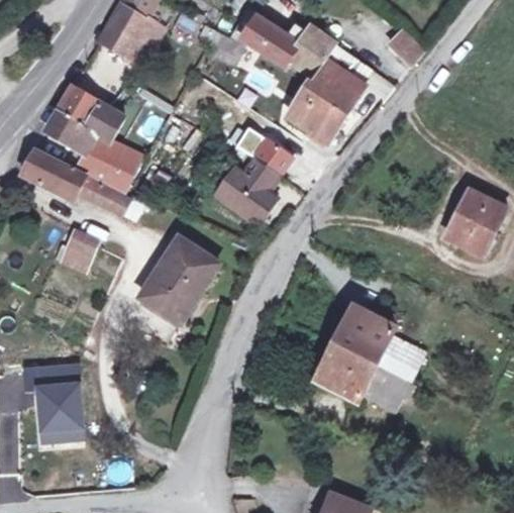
[(166,22),(150,14),(128,0),(120,0),(99,33),(112,41),(111,43),(143,62),(166,22)]
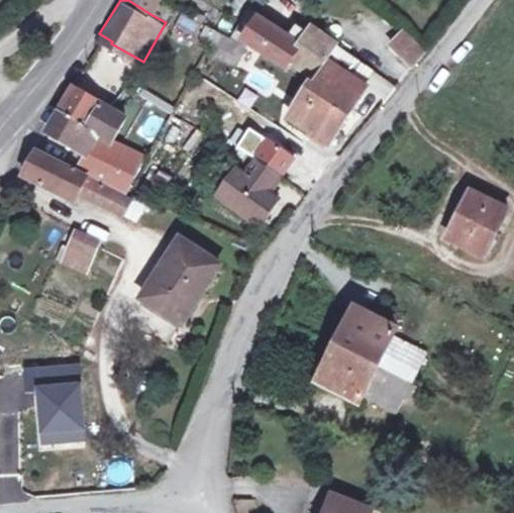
[(128,0),(150,14),(158,0),(128,0)]
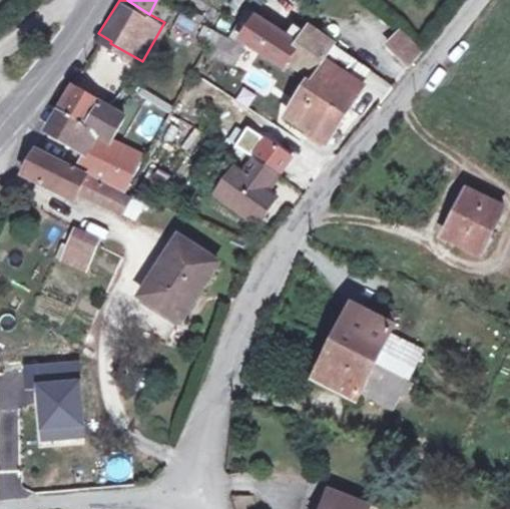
[(260,15),(246,35),(284,59),(296,40),(286,33),(260,15)]
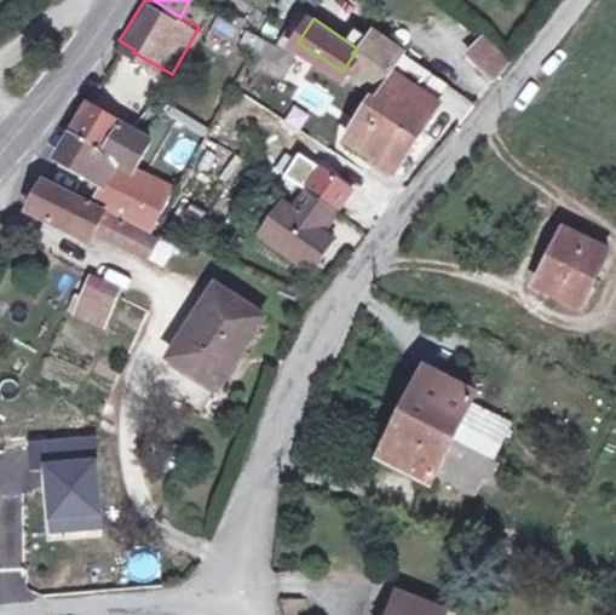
[(372,30),(357,21),(352,28),(345,40),(357,49),(343,72),(378,93),(403,49),(374,28),(372,30)]
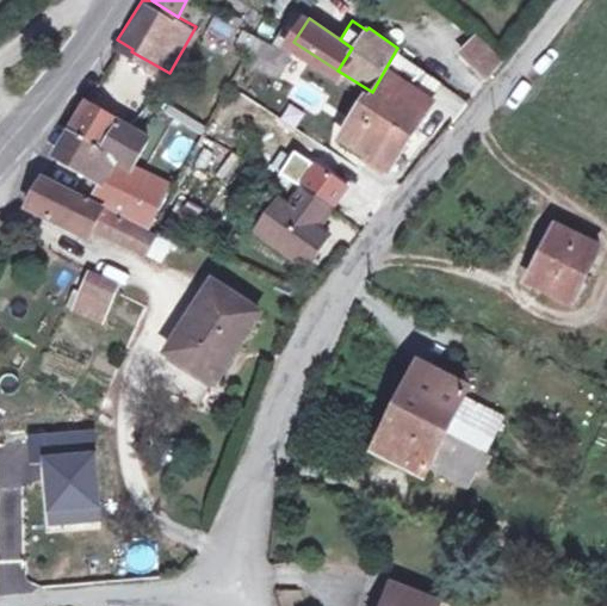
[(465,39),(494,69),(505,55),(478,29),(465,39)]
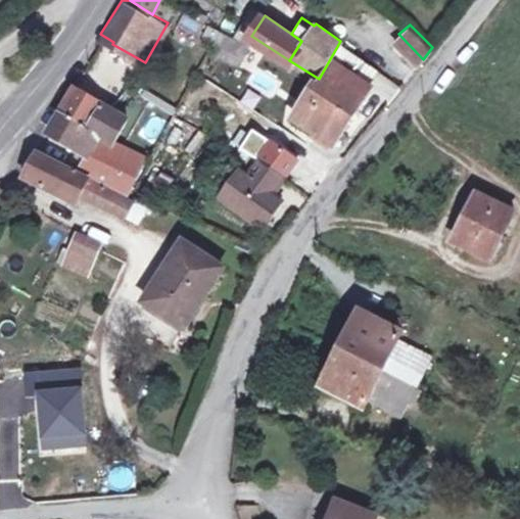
[(248,39),(222,28),(217,37),(244,50),(248,39)]
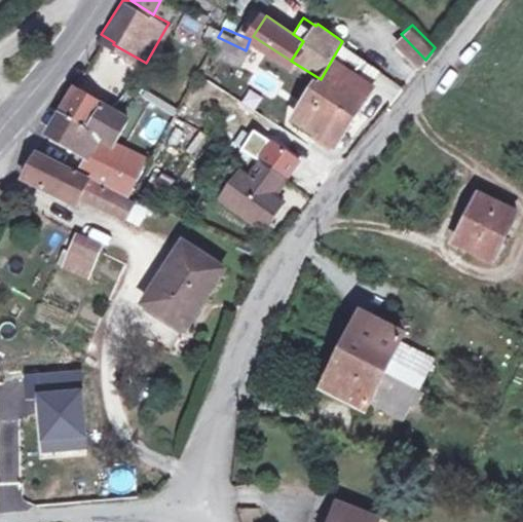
[(314,134),(334,145),(383,72),(342,41),(321,79),(300,115),(319,127),(314,134)]
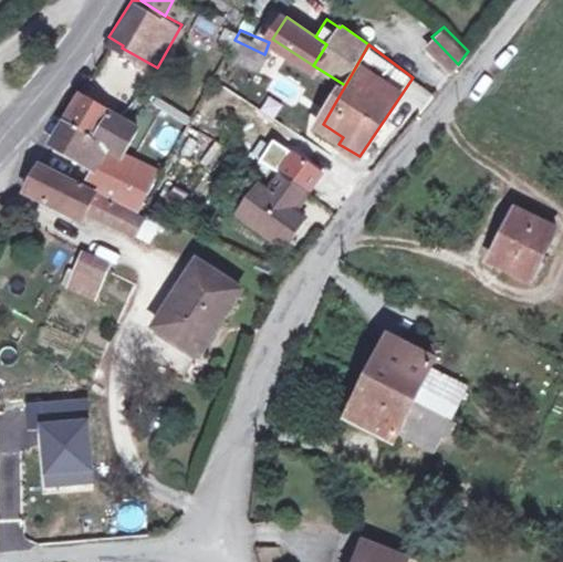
[(62,116),(92,135),(106,110),(76,93),(62,116)]
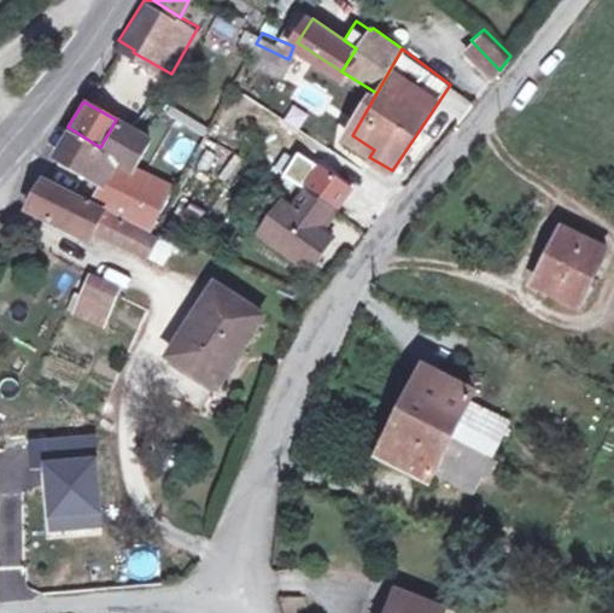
[(129,127),(116,120),(100,147),(68,127),(52,153),(99,182),(113,158),(135,168),(142,150),(148,138),(129,127)]
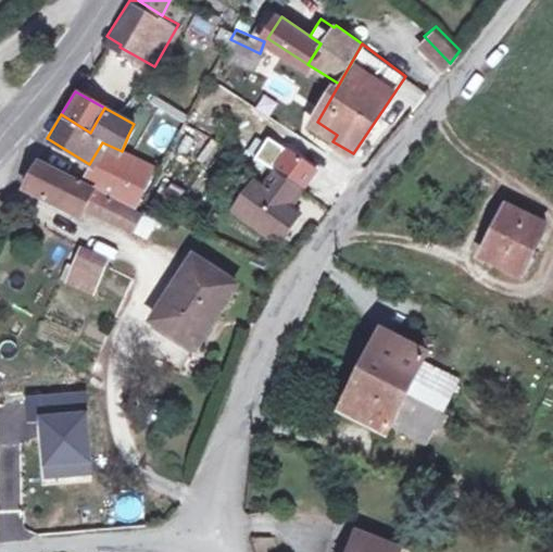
[(122,151),(102,142),(89,164),(82,178),(92,184),(92,187),(137,208),(139,202),(154,164),(133,155),(122,151)]
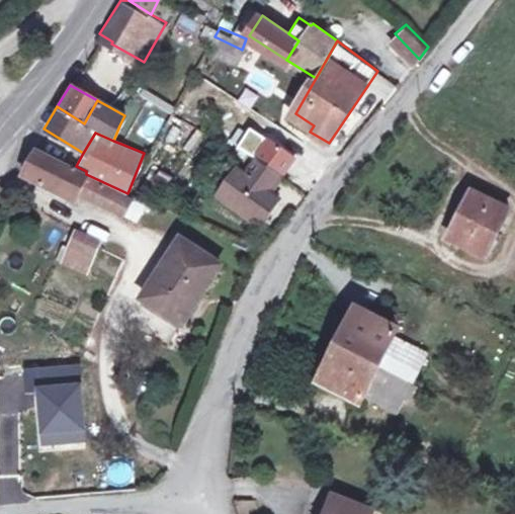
[(270,189),(295,154),(270,136),(245,172),(237,166),(217,192),(257,221),(276,194),(270,189)]
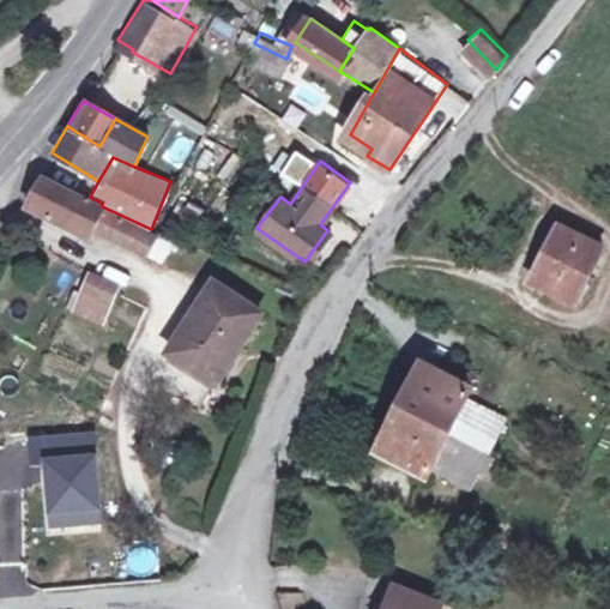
[(102,203),(90,197),(40,174),(20,203),(90,233),(96,221),(107,230),(148,249),(156,231),(151,229),(102,206),(102,203)]
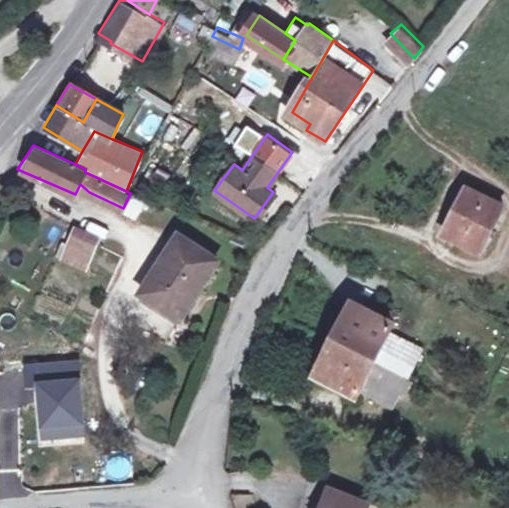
[(450,237),(483,252),(495,225),(506,203),(468,186),(460,203),(465,206),(450,237)]
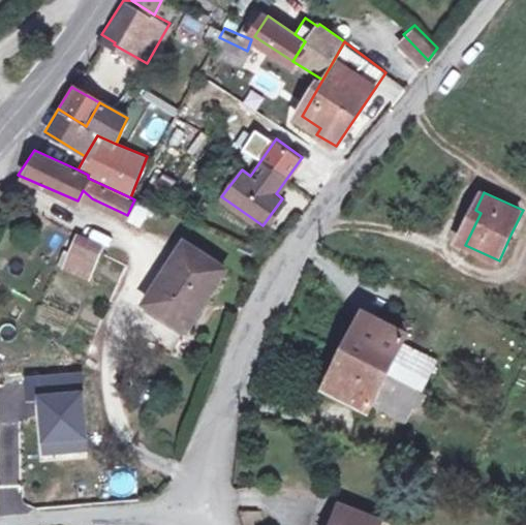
[(136,197),(130,219),(147,224),(153,203),(136,197)]
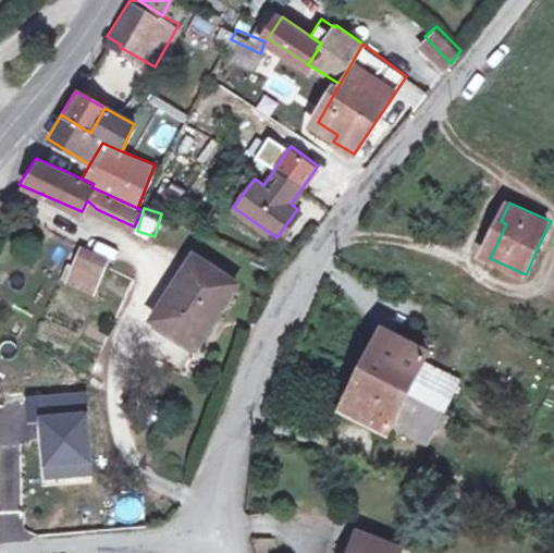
[(107,260),(82,246),(74,261),(100,274),(106,262),(107,260)]
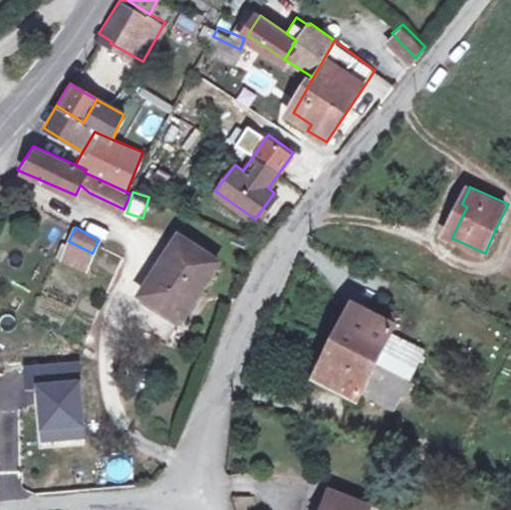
[(181,322),(216,262),(177,234),(141,296),(181,322)]
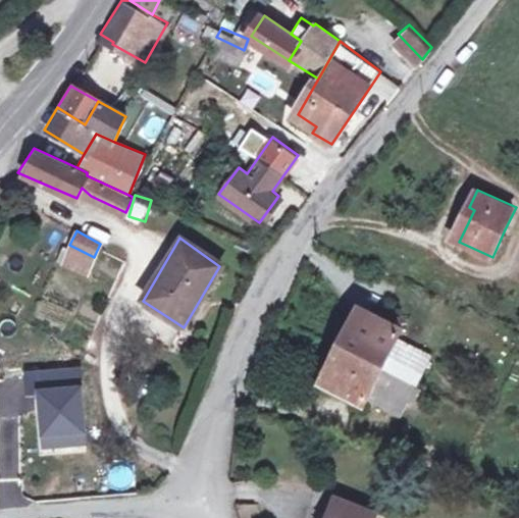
[(94,257),(69,245),(60,261),(85,273),(94,257)]
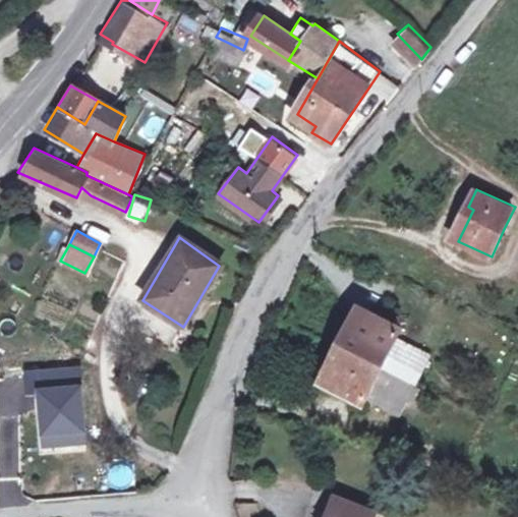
[(347,333),(339,347),(377,365),(402,378),(417,348),(397,338),(401,333),(363,312),(351,335),(347,333)]
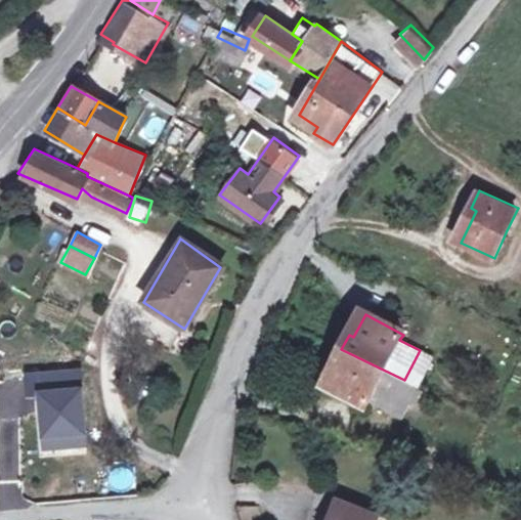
[(368,398),(389,408),(404,380),(379,367),(341,349),(333,364),(338,366),(327,389),(364,405),(368,398)]
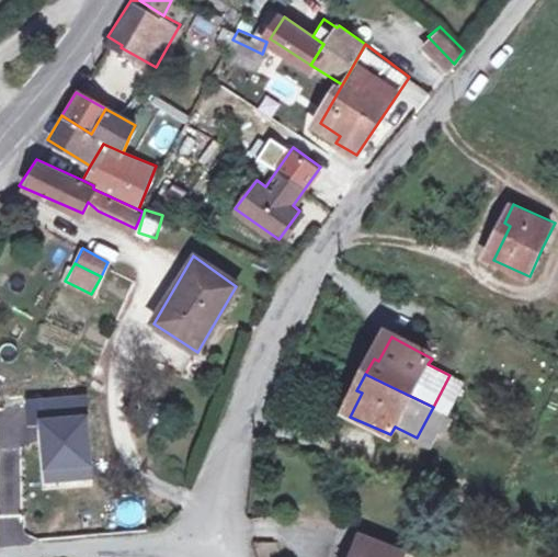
[(463,382),(450,375),(433,407),(447,413),(463,382)]
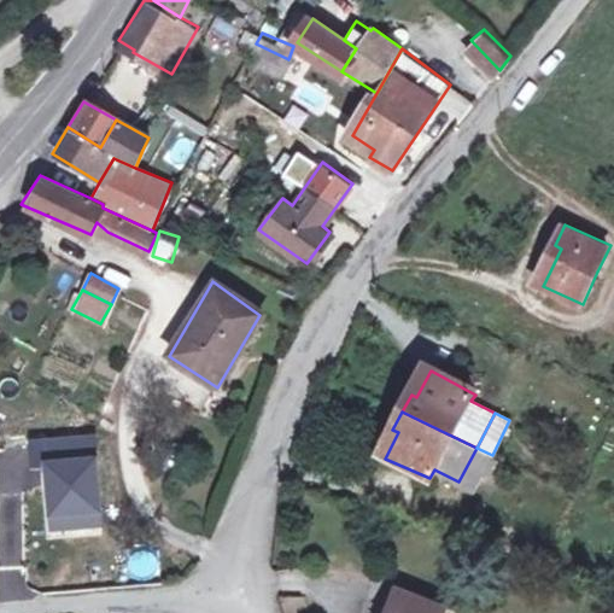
[(70,531),(98,529),(92,439),(28,444),(30,468),(44,467),(47,519),(69,518),(70,531)]
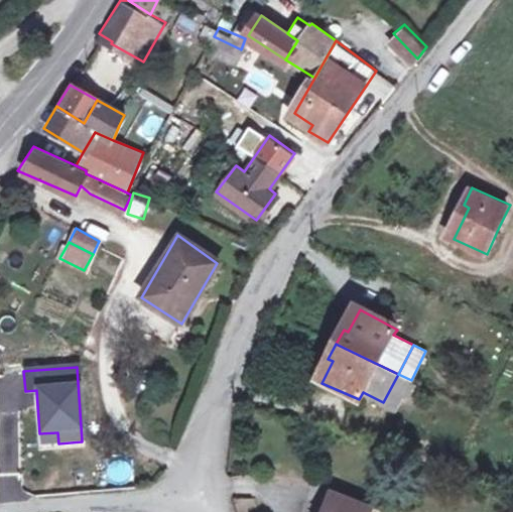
[(396,409),(411,380),(398,374),(383,402),(396,409)]
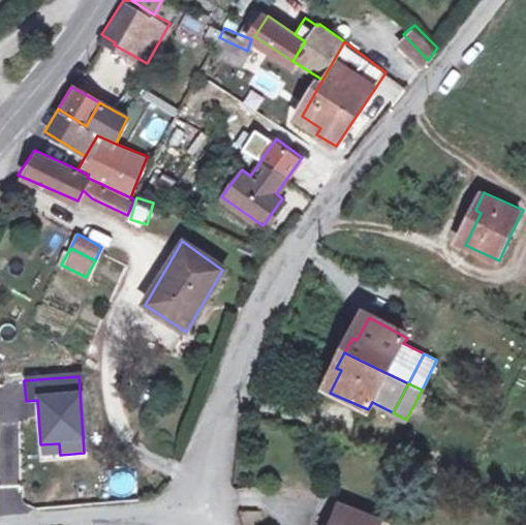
[(40,456),(60,455),(59,443),(40,444),(40,456)]
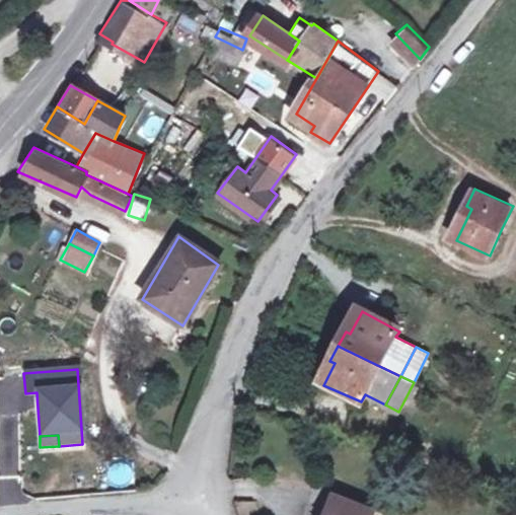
[(371,514),(373,512),(334,497),(325,514),(371,514)]
